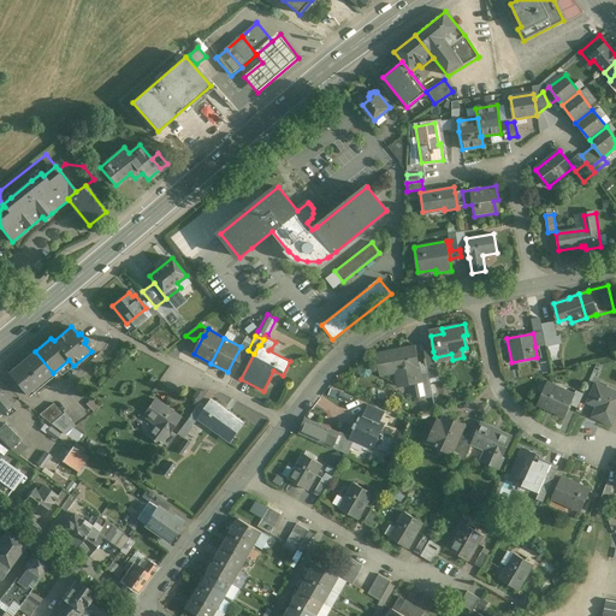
[(415,347),(377,354),(380,375),(397,373),(400,388),(415,384),(418,397),(425,396),(422,383),(421,374),(415,347)]
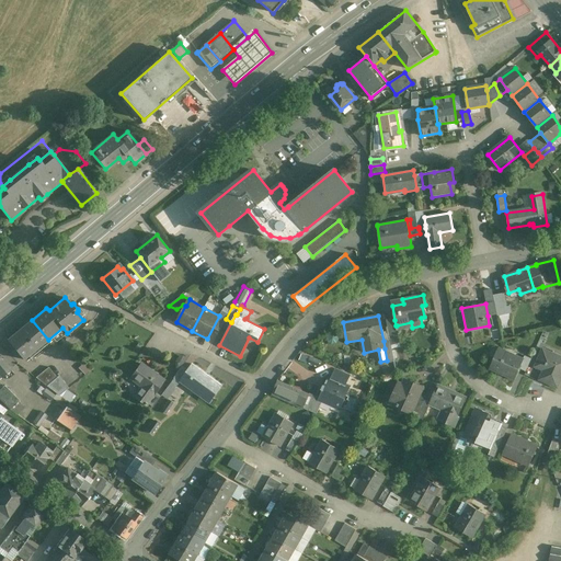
[(48,340),(32,320),(16,332),(7,340),(24,359),(48,340)]
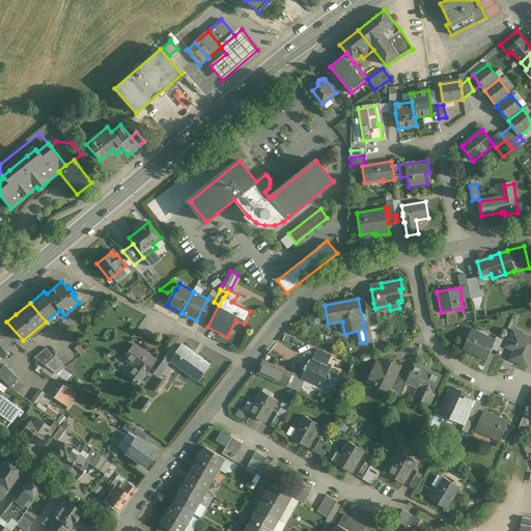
[(374,308),(373,303),(366,304),(369,322),(370,327),(379,325),(375,308),(374,308)]
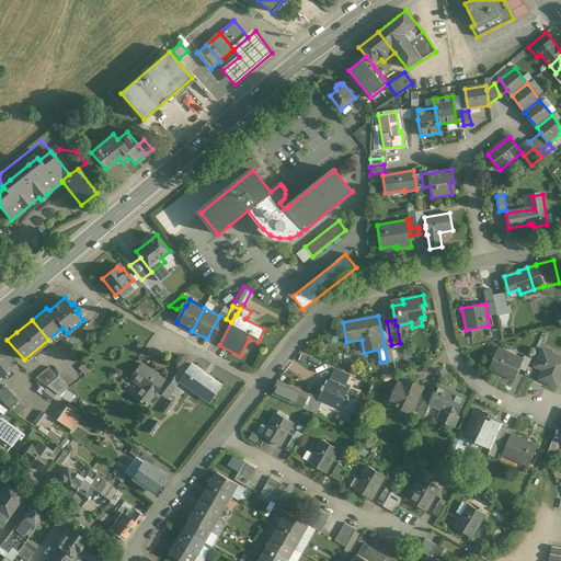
[(390,340),(384,341),(385,348),(387,361),(387,363),(395,362),(391,345),(390,340)]
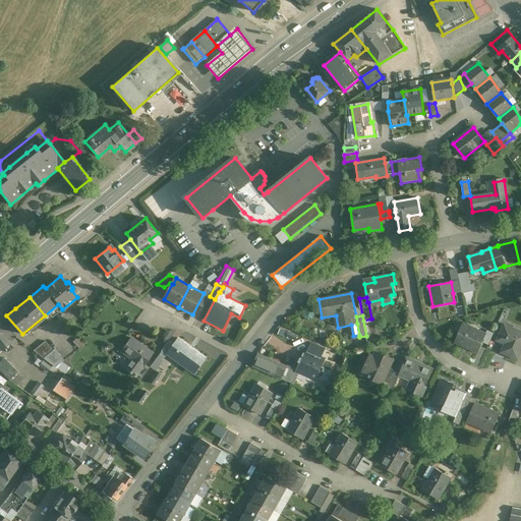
[(520,351),(520,329),(506,323),(498,340),(506,344),(502,352),(517,359),(520,351)]
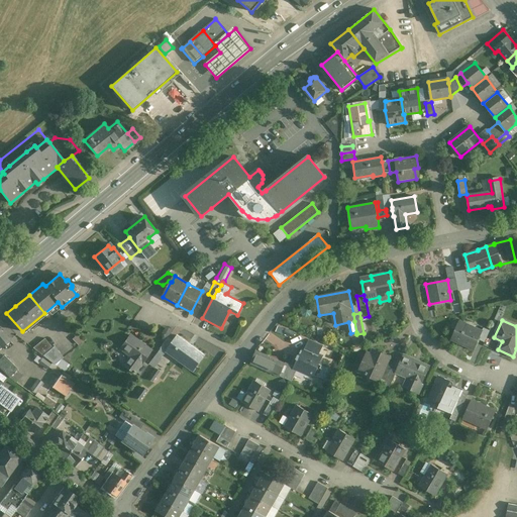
[(474,330),(458,323),(450,339),(475,350),(480,339),(483,330),(475,327),(474,330)]
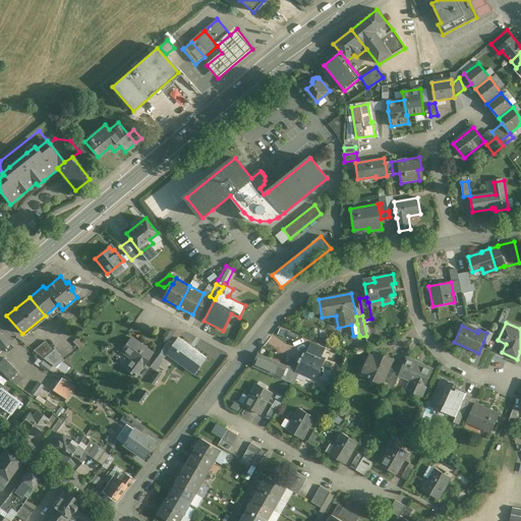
[(297,339),(298,333),(281,329),(280,335),(297,339)]
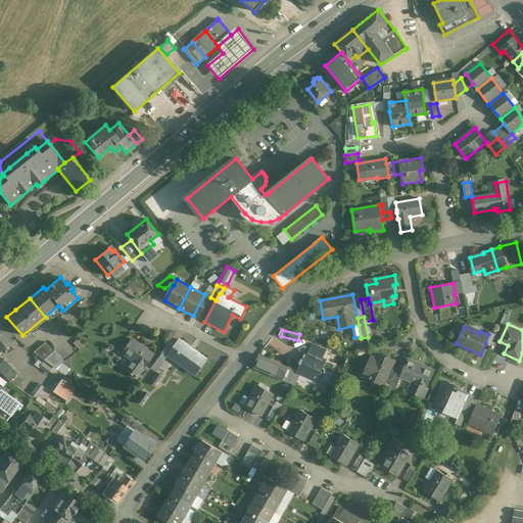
[(496,334),(489,331),(488,334),(485,343),(490,345),(496,334)]
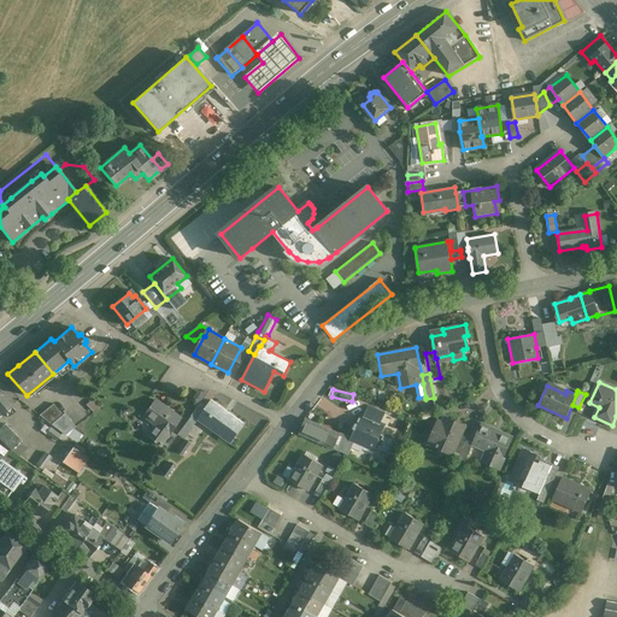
[(6,398),(0,403),(0,412),(1,415),(5,412),(7,416),(13,411),(11,407),(12,406),(6,398)]
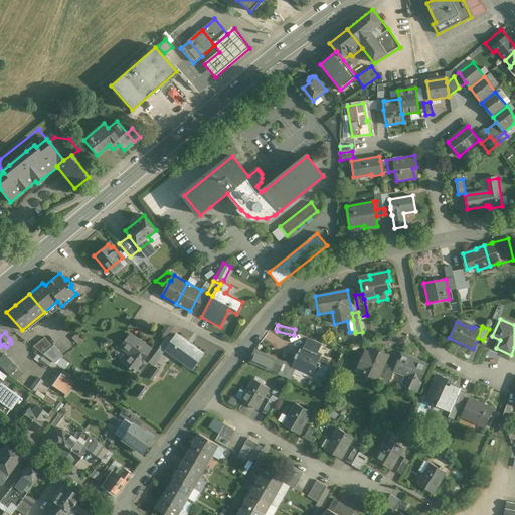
[(151,349),(130,334),(120,347),(130,355),(123,364),(134,372),(135,370),(143,360),(151,349)]
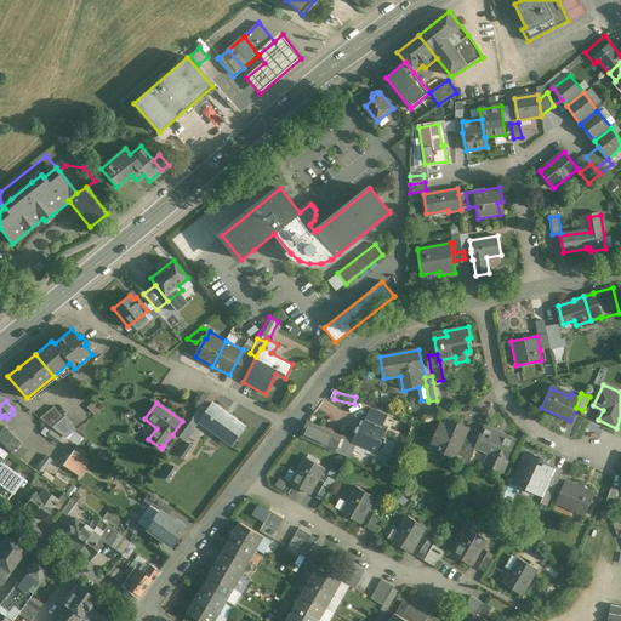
[(246,426),(215,403),(209,410),(199,423),(232,446),(246,426)]
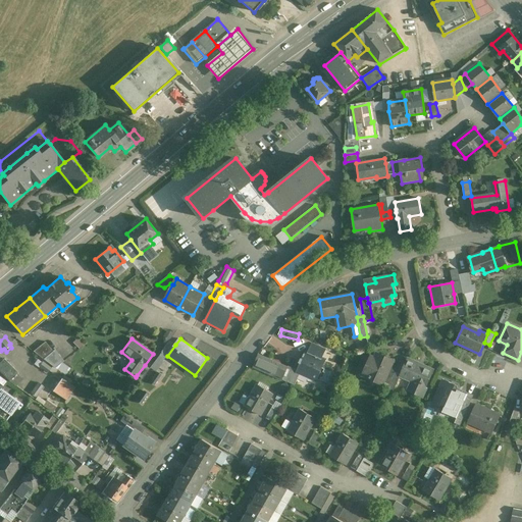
[(165,347),(161,353),(166,357),(167,356),(175,345),(169,341),(165,347)]
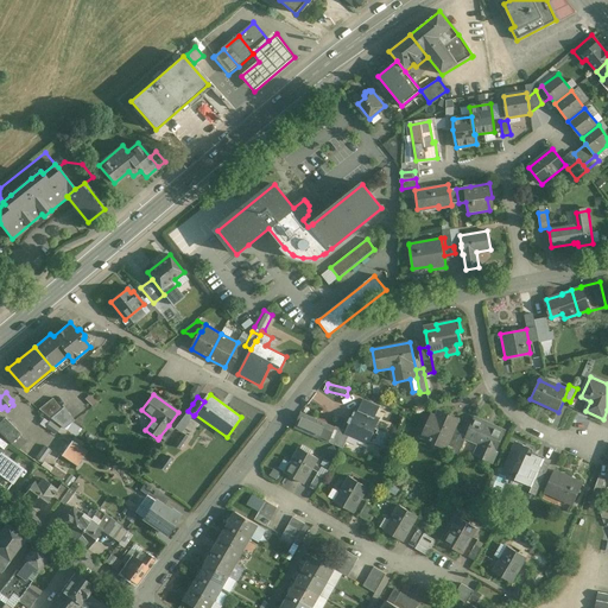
[(62,409),(52,398),(38,409),(50,418),(62,410),(62,409)]
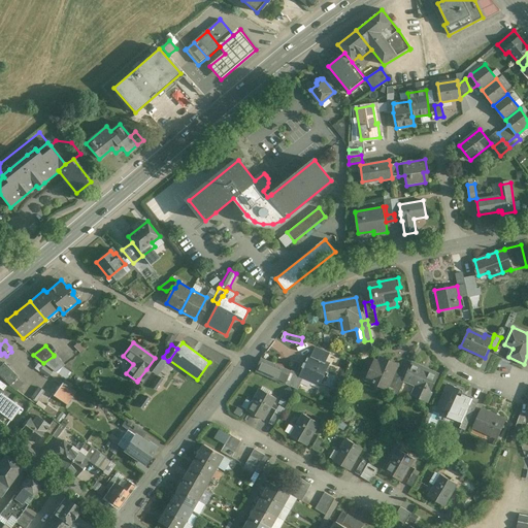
[(328,354),(316,348),(311,356),(324,362),(328,354)]
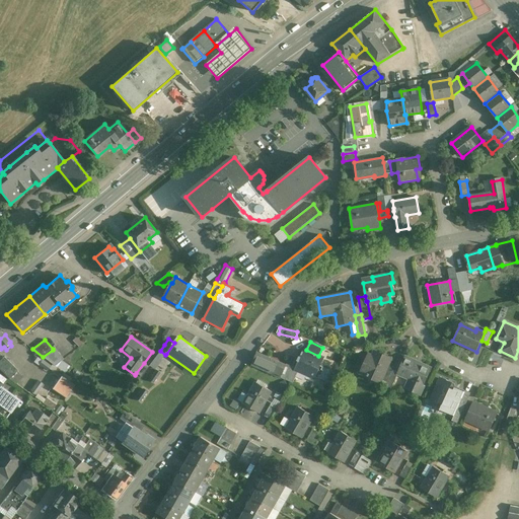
[(64,359),(55,348),(53,349),(53,350),(43,357),(48,361),(55,366),(64,359)]
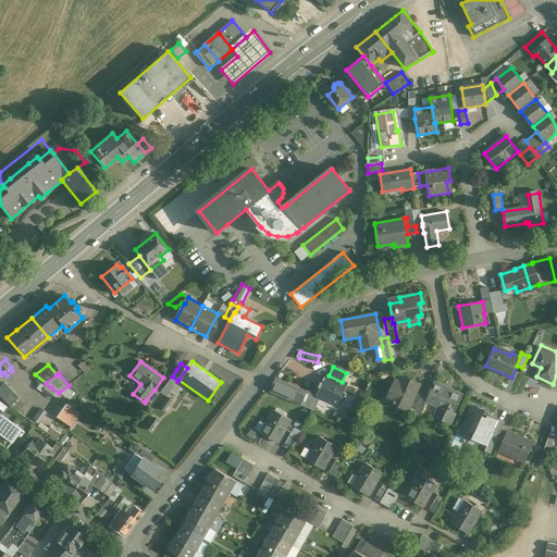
[(329,375),(326,374),(324,378),(323,381),(322,383),(321,382),(319,387),(320,387),(317,397),(313,395),(312,398),(311,397),(307,408),(314,411),(318,405),(326,408),(330,401),(338,405),(339,403),(341,403),(348,384),(342,382),(329,375)]
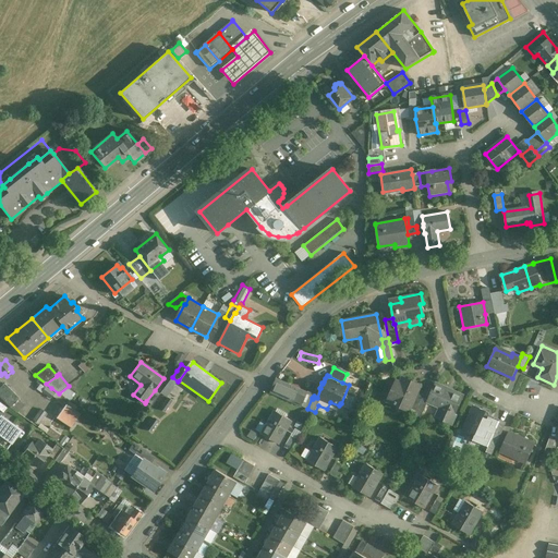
[(178,381),(172,377),(165,388),(170,392),(178,381)]
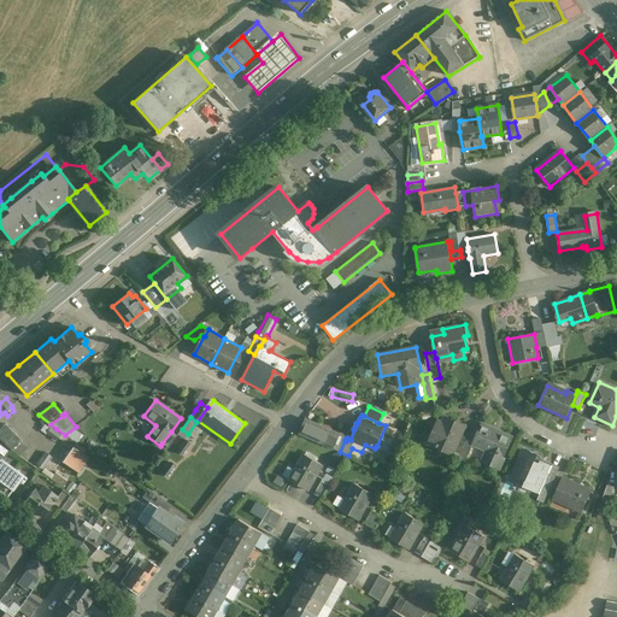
[(457,422),(446,418),(444,424),(439,422),(433,434),(430,433),(425,442),(453,454),(454,452),(464,429),(454,425),(457,422)]
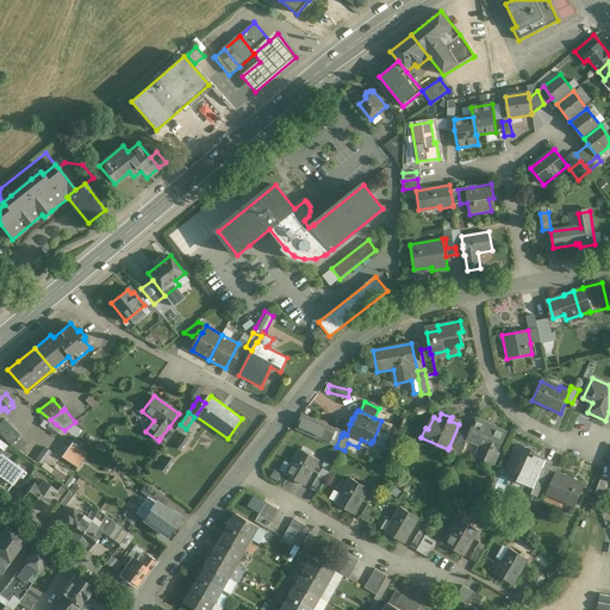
[(336,430),(303,415),(297,429),(330,444),(336,430)]
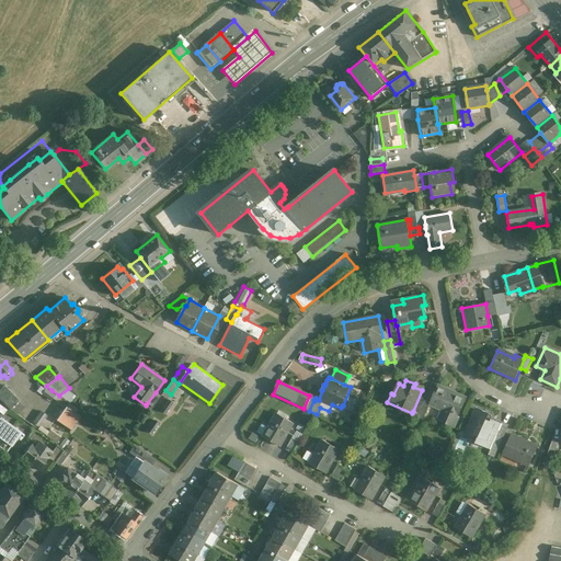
[(19,400),(4,385),(2,388),(0,389),(0,398),(11,409),(19,400)]
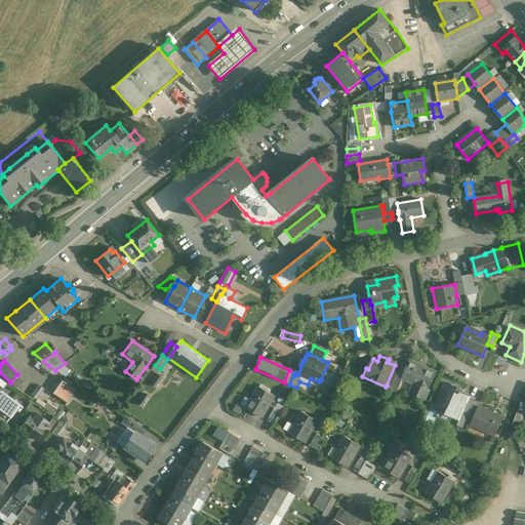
[(436,373),(410,362),(408,366),(402,378),(414,384),(410,394),(423,400),(436,373)]
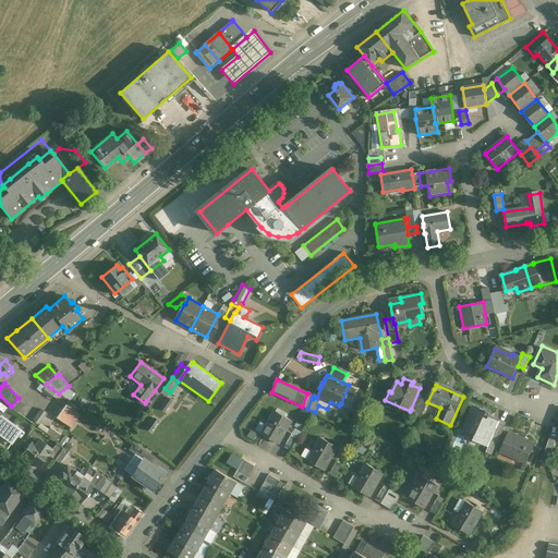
[(170,392),(165,388),(160,393),(160,395),(166,398),(170,392)]
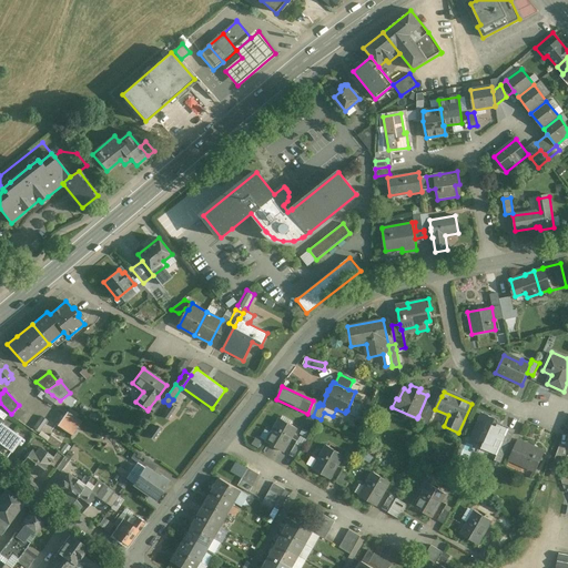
[(427,395),(418,416),(424,418),(424,417),(429,406),(433,398),(427,395)]
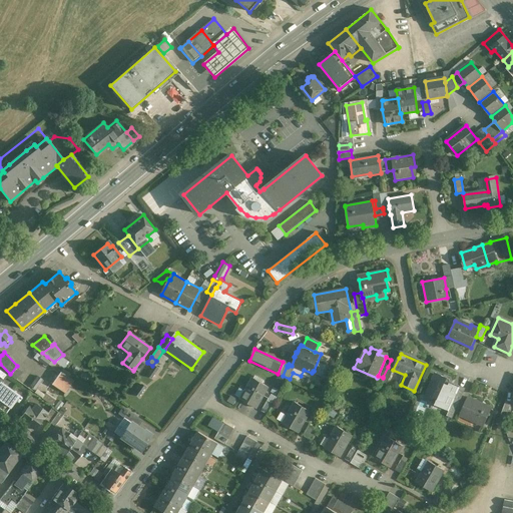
[(142,359),(134,369),(139,373),(146,363),(142,359)]
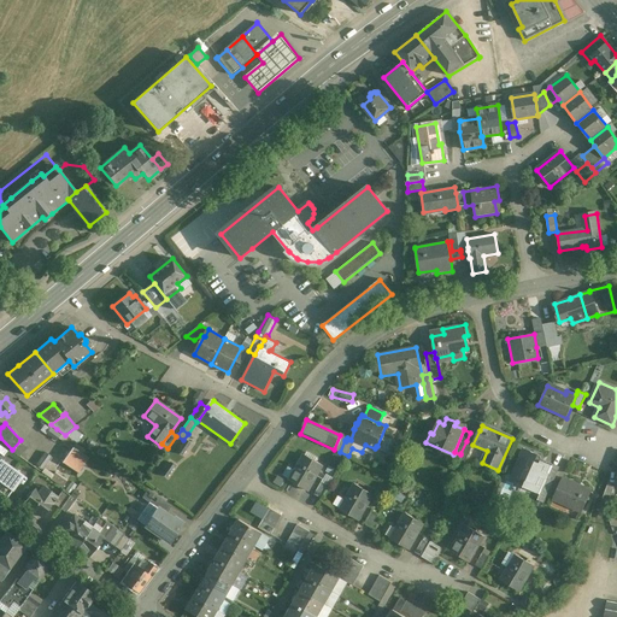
[(191,445),(184,440),(176,452),(183,457),(191,445)]
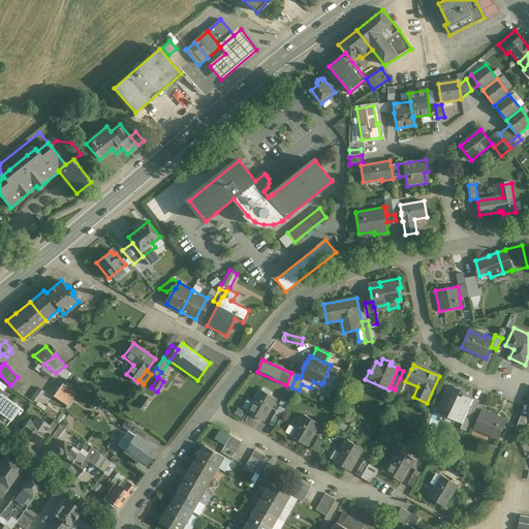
[(75,393),(62,383),(54,397),(67,406),(75,393)]
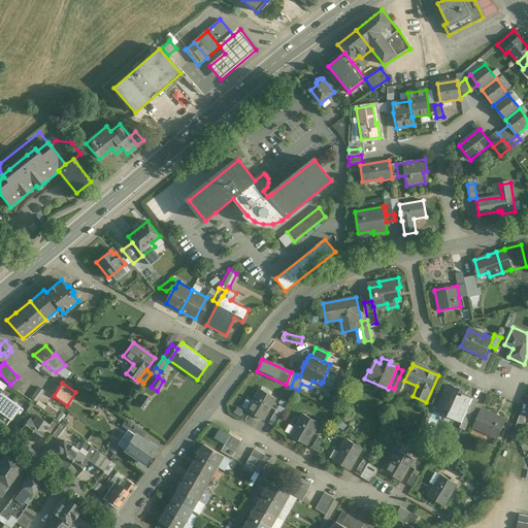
[(461,390),(448,384),(436,407),(446,411),(447,409),(450,411),(448,417),(461,423),(463,419),(466,410),(468,410),(473,399),(459,393),(461,390)]
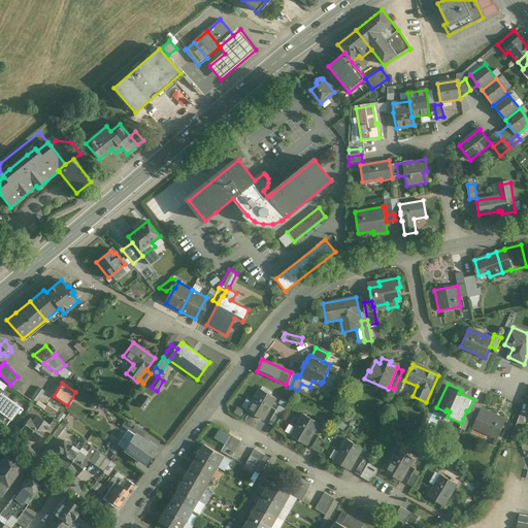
[(276,398),(260,389),(248,410),(264,420),(276,398)]
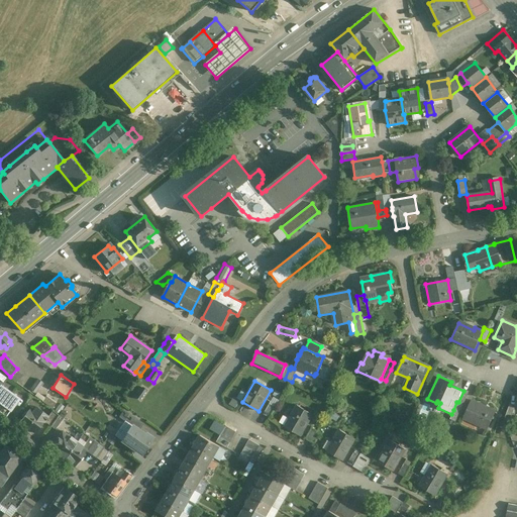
[(18,398),(0,385),(0,410),(6,415),(18,398)]
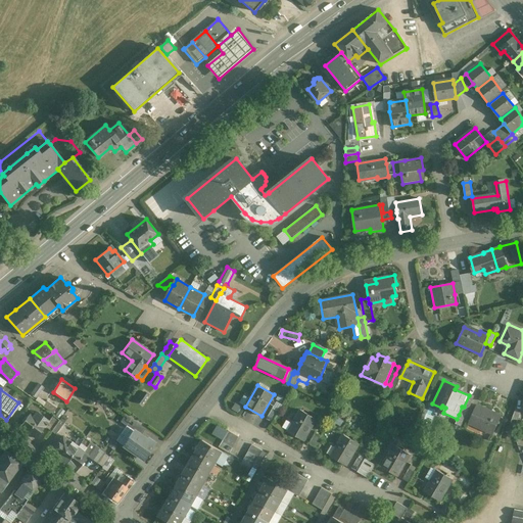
[(149,394),(144,391),(136,401),(141,406),(149,394)]
